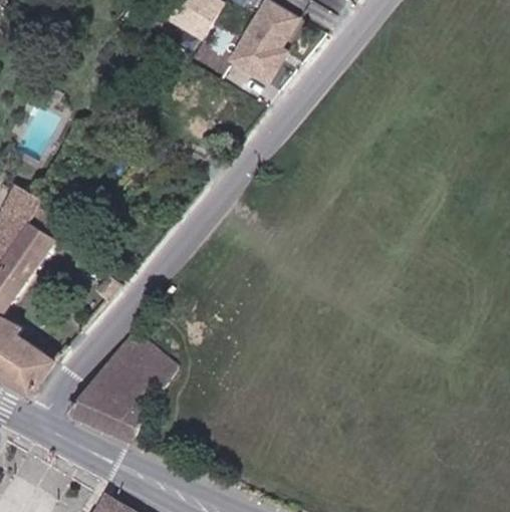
[(203,40),(224,5),(215,0),(161,0),(155,11),(203,40)]
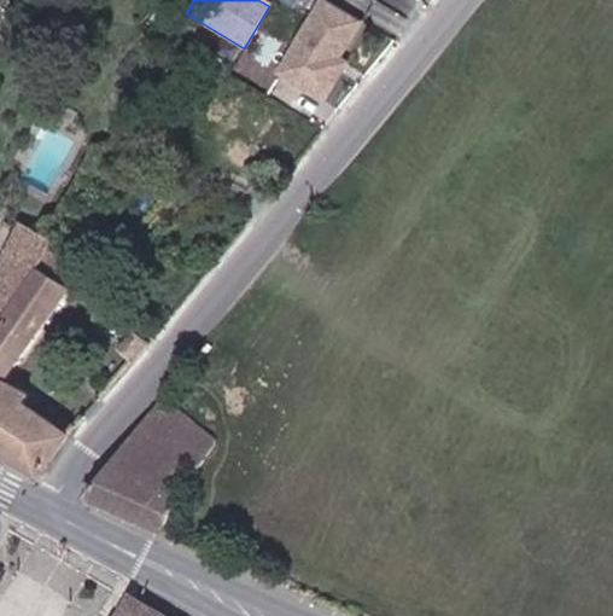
[(360,23),(322,0),(321,0),(276,75),(321,103),(338,76),(330,71),(337,60),(360,23)]
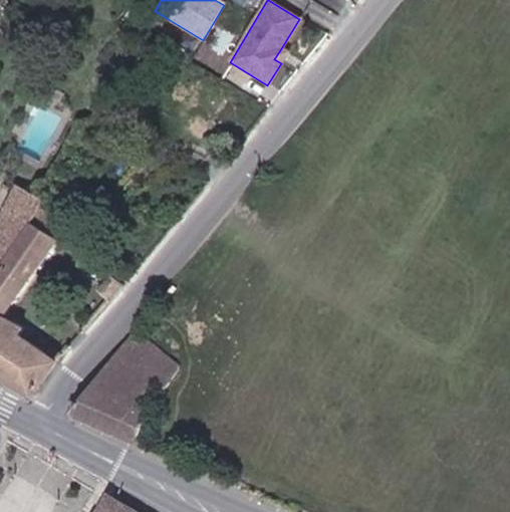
[(281,63),(286,54),(280,50),(274,59),(281,63)]
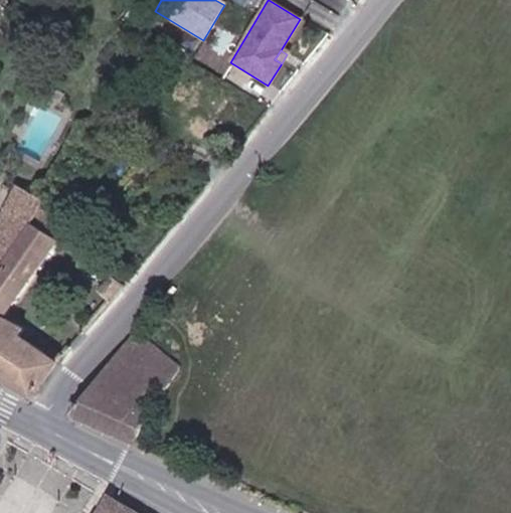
[(40,160),(62,118),(42,107),(20,149),(40,160)]
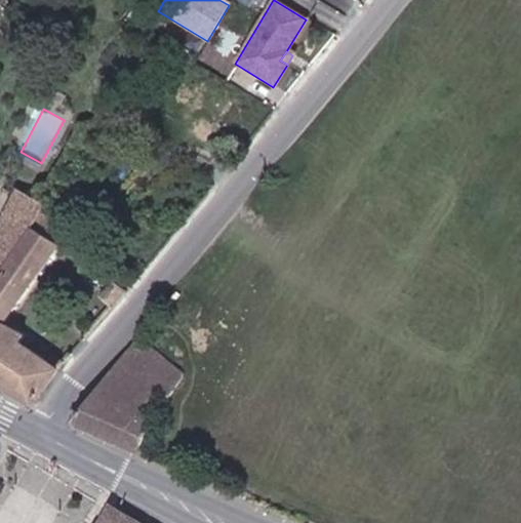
[(0,270),(30,228),(42,205),(13,191),(0,216),(0,270)]
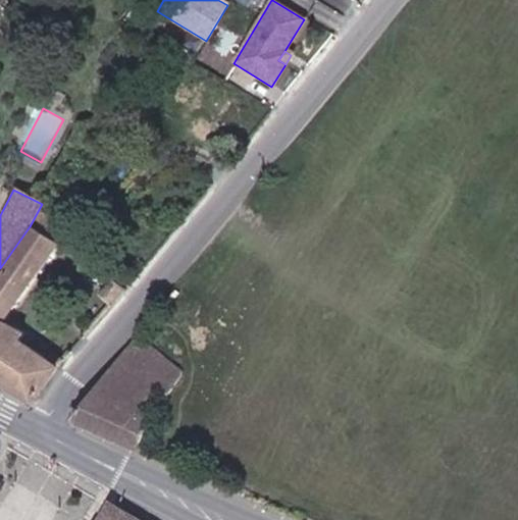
[(42,204),(30,226),(56,243),(70,220),(43,202),(42,204)]
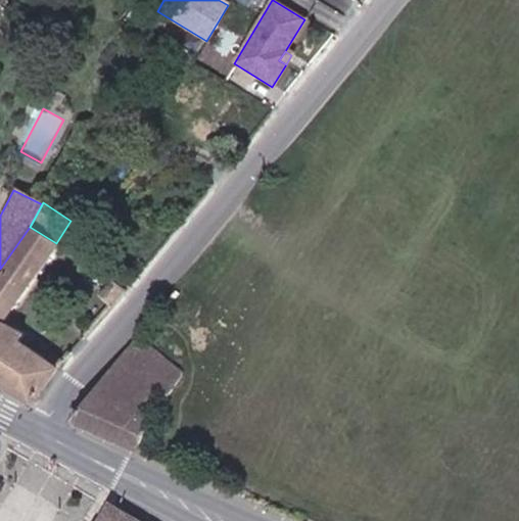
[(0,382),(32,401),(58,362),(51,358),(48,362),(18,341),(22,333),(1,323),(56,244),(56,243),(30,227),(0,269),(0,382)]
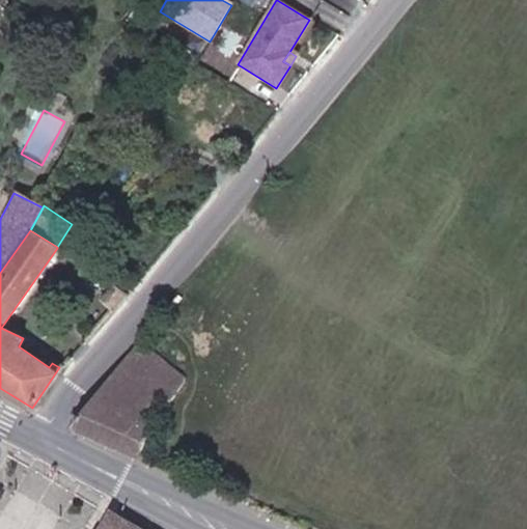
[(98,301),(110,312),(125,296),(112,285),(98,301)]
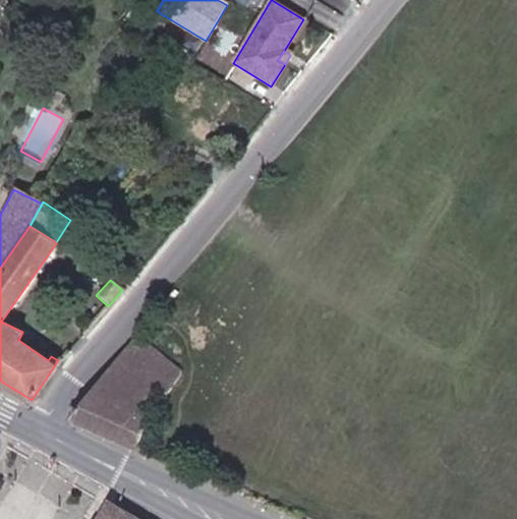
[(135,338),(70,417),(135,448),(149,417),(134,410),(154,384),(165,393),(180,373),(135,338)]
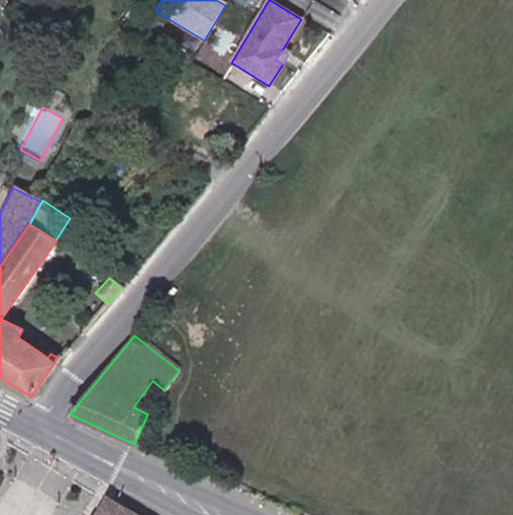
[(127,514),(107,503),(99,514),(127,514)]
